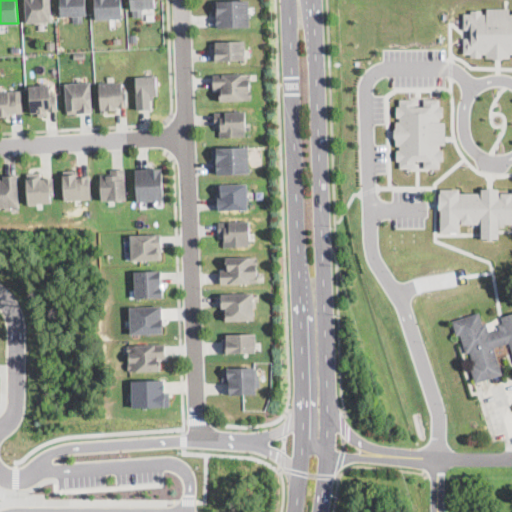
[(51,0),(52,21),(27,22),(25,0),(51,0)]
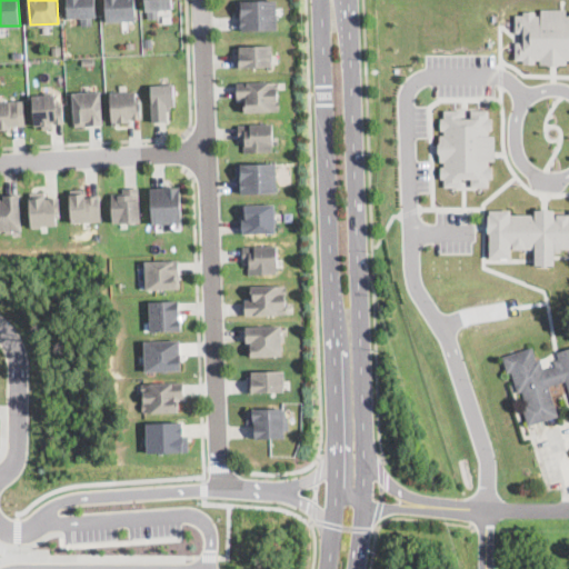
[(95,0),(96,16),(91,16),(92,23),(83,25),(82,16),(68,17),(67,0),(95,0)]
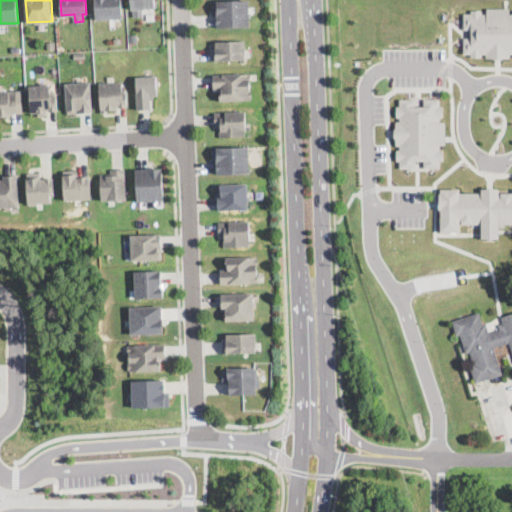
[(121,0),(123,17),(96,18),(95,0),(121,0)]
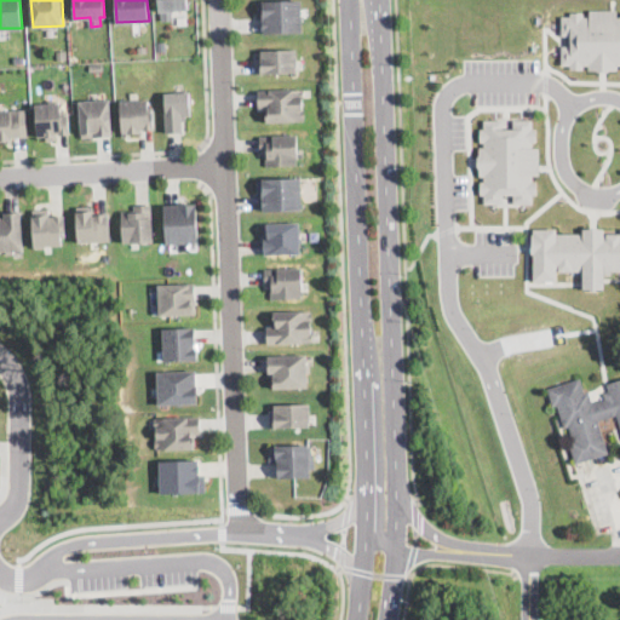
[(173,10),(173,18),(162,19),(161,10),(159,10),(158,0),(185,0),(187,9),(173,10)]
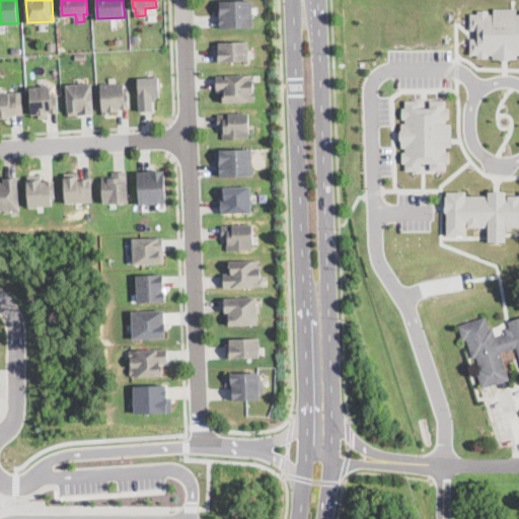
[(252,0),(252,26),(221,27),(220,13),(215,13),(215,1),(252,0)]
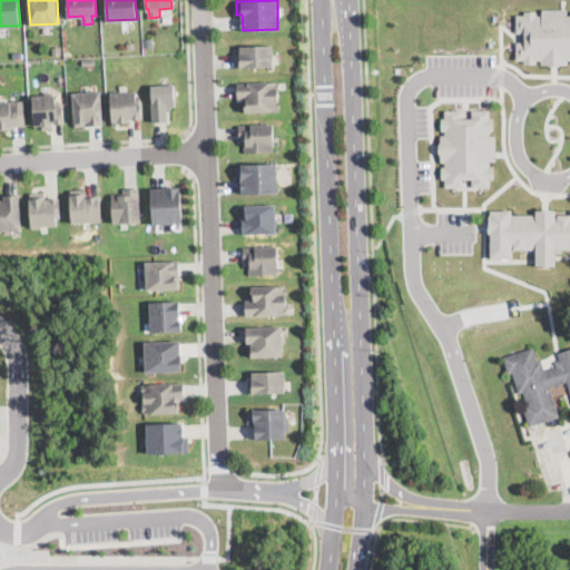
[(567,8),(567,15),(569,15),(569,59),(568,59),(568,64),(560,64),(560,65),(549,65),(549,64),(540,64),(540,58),(537,58),(537,62),(523,62),(523,59),(517,59),(517,41),(526,41),(526,32),(516,32),(517,13),(524,13),(524,10),(537,10),(537,15),(542,15),(542,8),(567,8)]
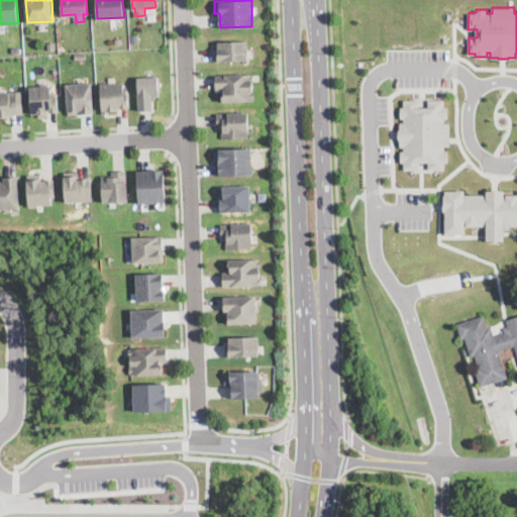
[(56,48),(47,49),(47,41),(55,40),(56,48)]
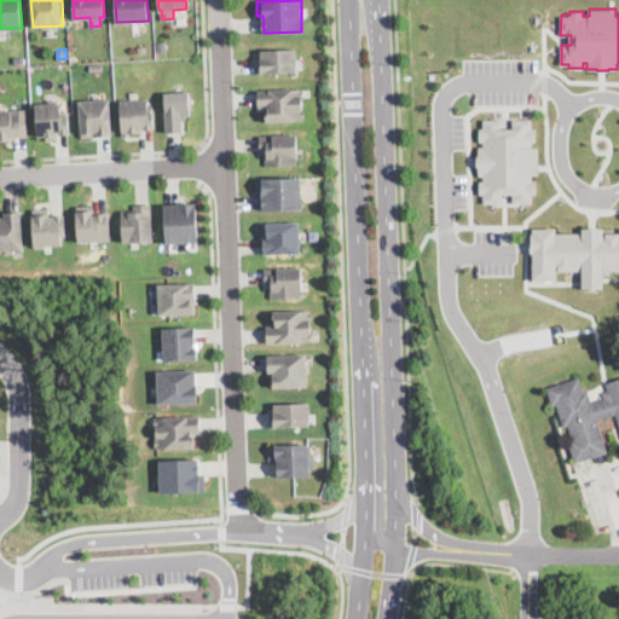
[(296,71),(255,71),(254,58),(254,57),(260,57),(260,48),(295,48),(296,71)]
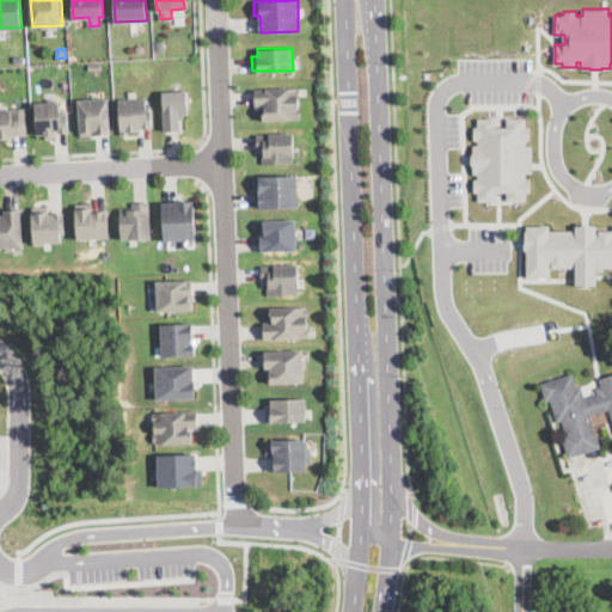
[(301,118),(262,120),(262,117),(258,117),(258,110),(262,110),(262,105),(255,105),(254,89),(300,86),(301,118)]
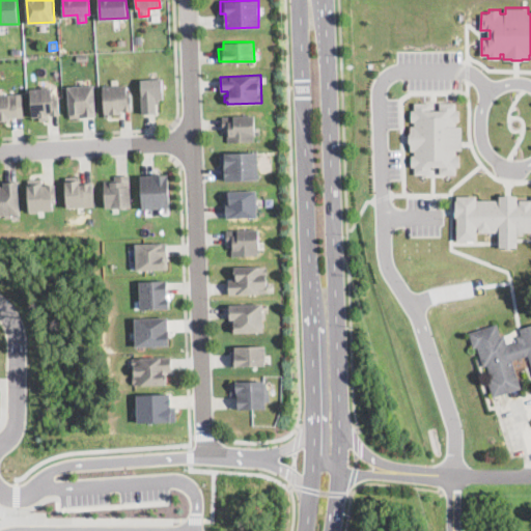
[(143,113),(140,79),(162,77),(164,98),(159,99),(160,103),(156,103),(156,112),(143,113)]
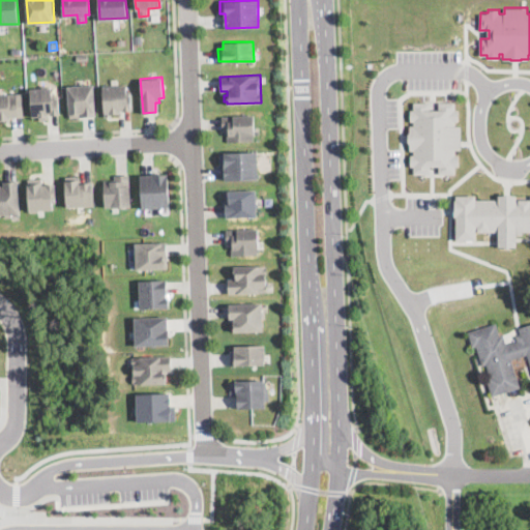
[(84,81),(84,85),(93,84),(95,112),(94,112),(94,115),(69,116),(67,85),(70,85),(70,83),(75,83),(75,85),(79,85),(79,82),(84,81)]
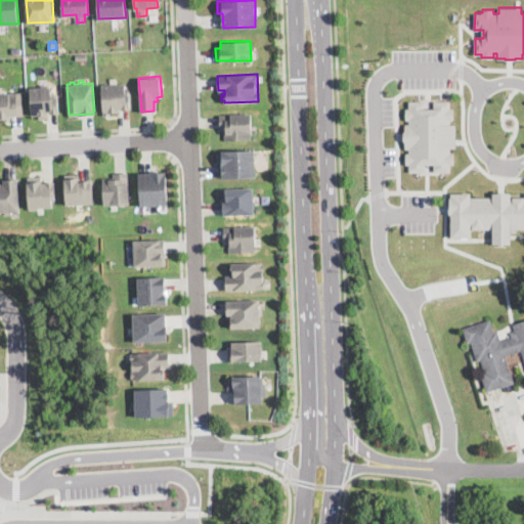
[(108,82),(110,84),(125,83),(125,93),(130,93),(130,110),(117,110),(117,114),(107,114),(107,116),(102,116),(103,82),(108,82)]
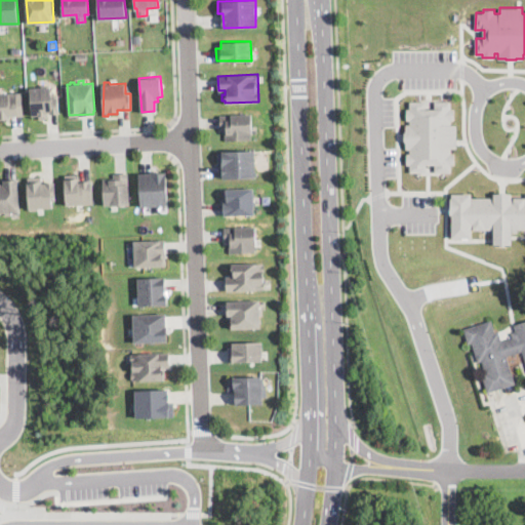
[(46,83),(46,86),(51,85),(51,95),(57,95),(58,114),(49,114),(49,112),(45,113),(45,115),(43,115),(43,118),(37,118),(37,114),(31,114),(30,86),(40,86),(40,83),(46,83)]
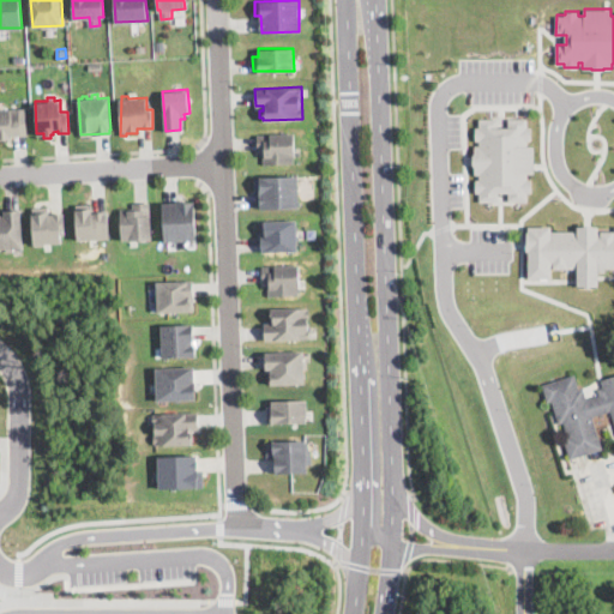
[(10,139),(10,143),(2,143),(2,139),(0,139),(0,108),(25,107),(28,136),(12,137),(13,138),(10,139)]
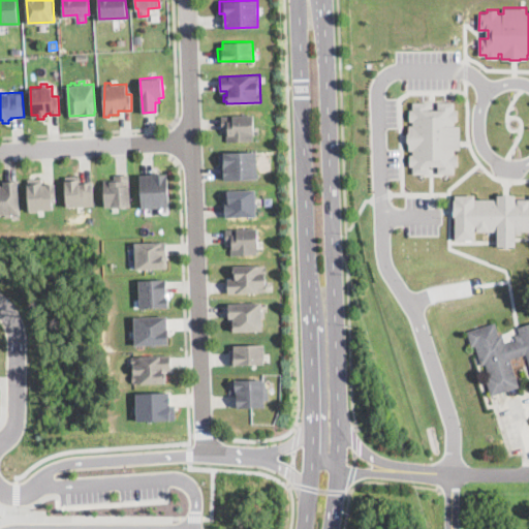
[(454,101),(454,109),(458,109),(458,120),(454,120),(454,125),(460,125),(460,139),(460,149),(454,149),(454,154),(458,154),(458,165),(454,165),(454,173),(438,173),(438,164),(429,164),(429,173),(412,173),(412,165),(409,165),(409,154),(412,154),(412,149),(408,149),(408,142),(407,142),(407,133),(407,131),(409,131),(409,124),(412,124),(412,120),(409,120),(409,109),(413,109),(412,101),(429,101),(429,109),(437,109),(437,101),(454,101)]
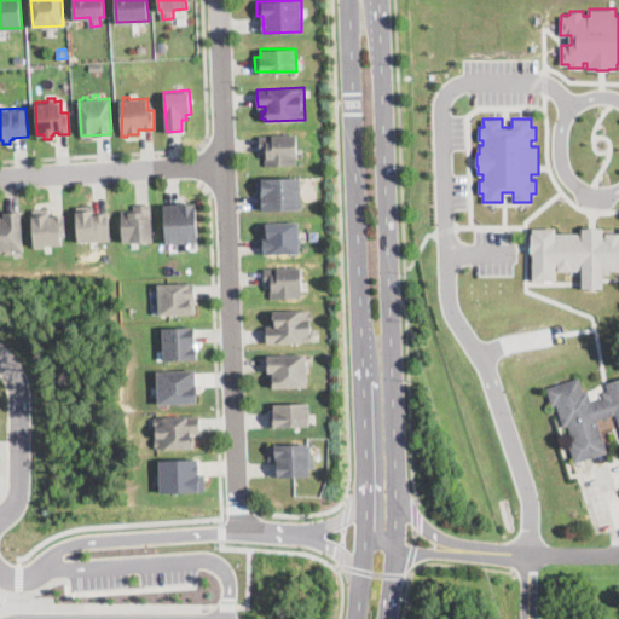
[(299,162),(265,163),(264,151),(259,151),(259,134),(299,133),(299,162)]
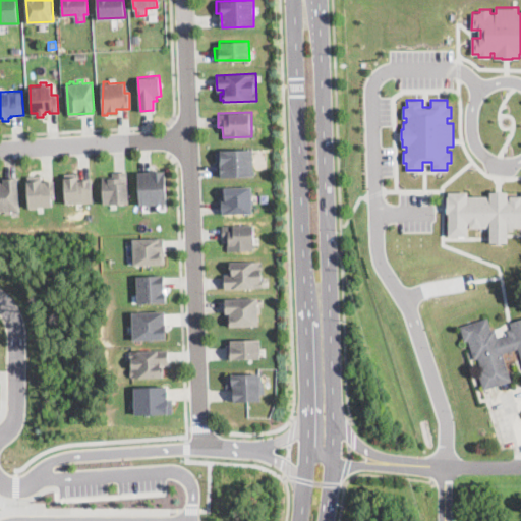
[(253,175),(222,176),(221,163),(216,163),(216,151),(252,149),(253,175)]
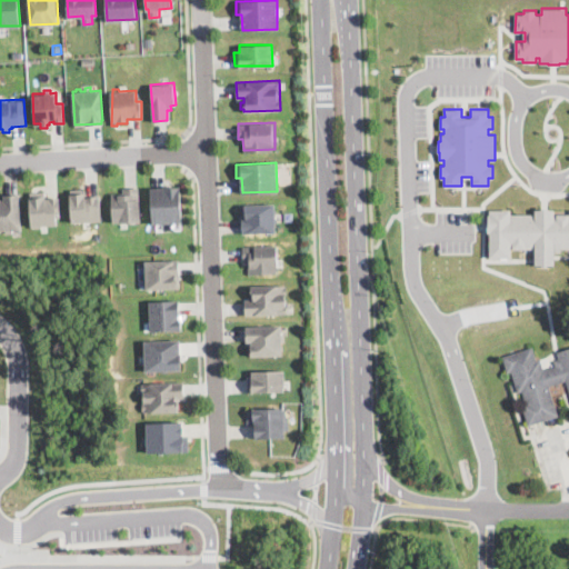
[(138,198),(139,198),(140,220),(112,221),(110,192),(123,192),(123,187),(138,187),(138,198)]
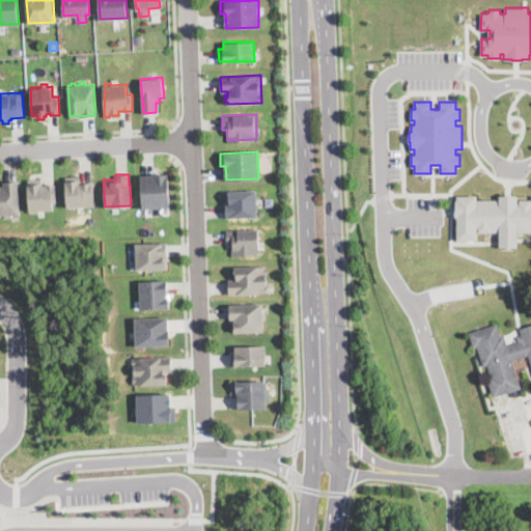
[(141,207),(169,206),(168,174),(139,176),(141,207)]
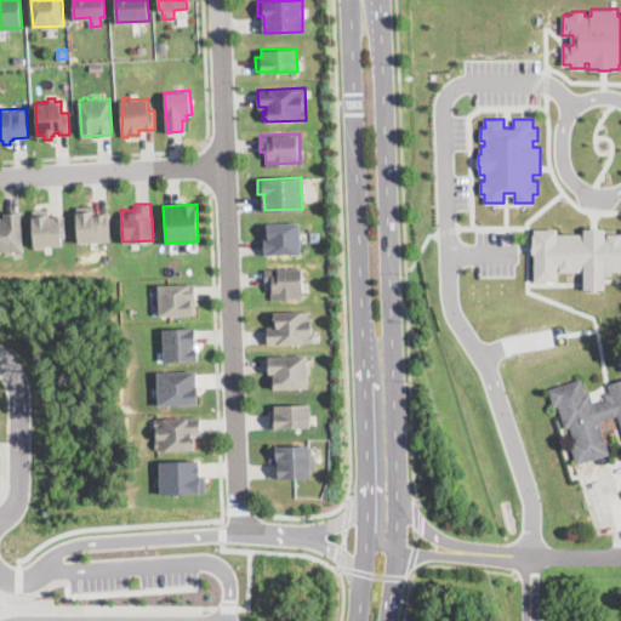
[(90,206),(90,209),(95,208),(96,214),(106,212),(106,215),(109,215),(110,241),(78,241),(75,206),(90,206)]
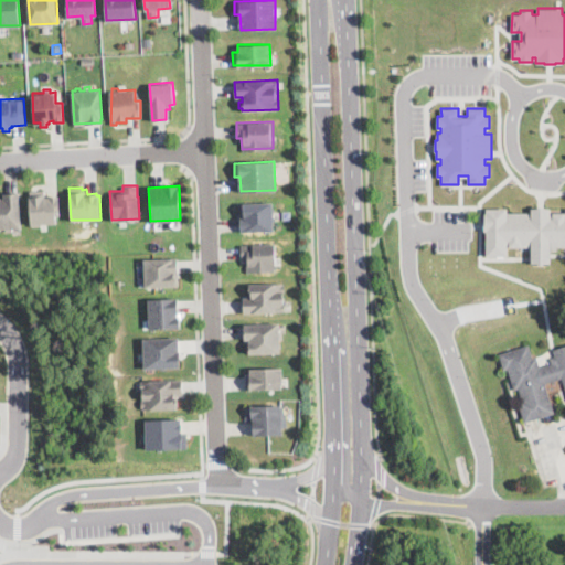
[(42,190),(42,192),(45,192),(45,195),(59,194),(60,211),(56,212),(57,223),(39,224),(39,226),(30,227),(29,190),(42,190)]
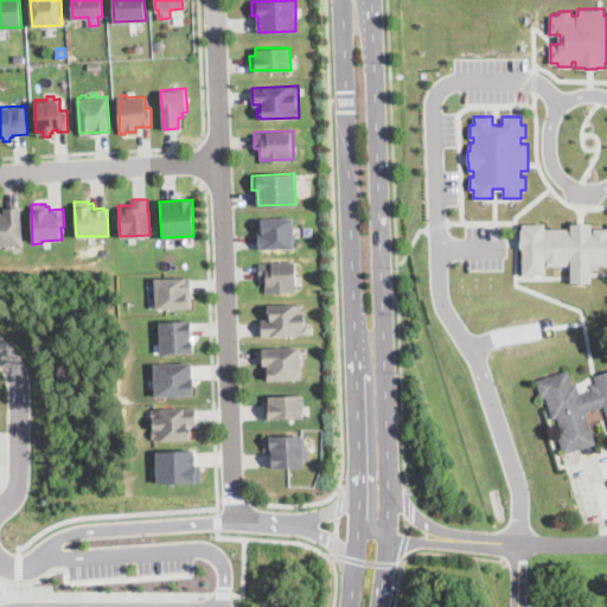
[(20,206),(23,244),(10,244),(10,249),(2,249),(2,246),(0,246),(0,211),(1,211),(1,213),(4,213),(4,206),(20,206)]
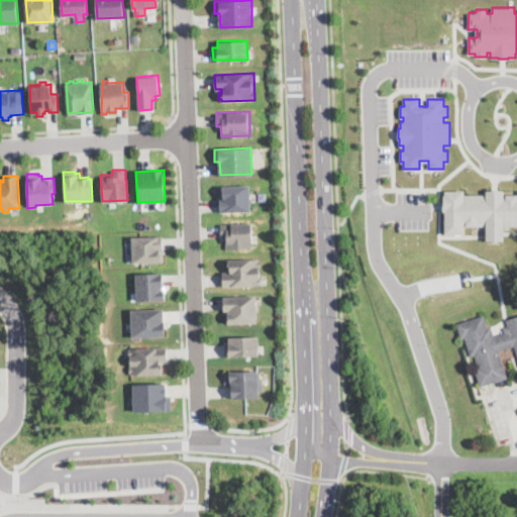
[(219,211),(218,186),(249,185),(250,210),(219,211)]
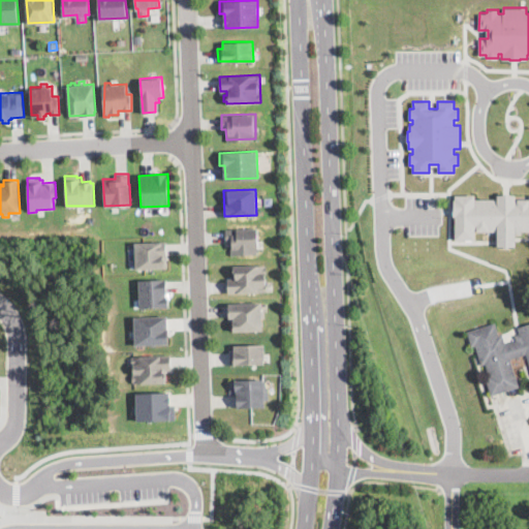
[(509,192),(509,193),(516,193),(516,197),(528,197),(528,229),(522,229),(522,234),(516,234),(516,246),(509,246),(509,247),(503,247),(503,245),(497,245),(497,229),(475,229),(475,239),(455,239),(455,216),(454,216),(454,205),(455,205),(455,194),(474,194),(474,197),(497,197),(497,193),(503,193),(503,192),(509,192)]
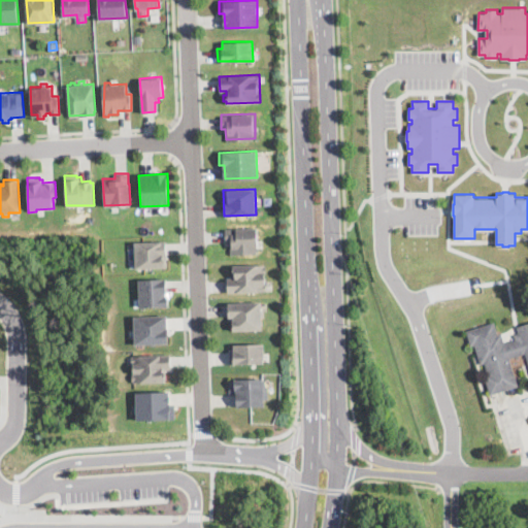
[(259,246),(257,246),(258,252),(230,253),(229,242),(226,242),(225,227),(258,226),(259,246)]
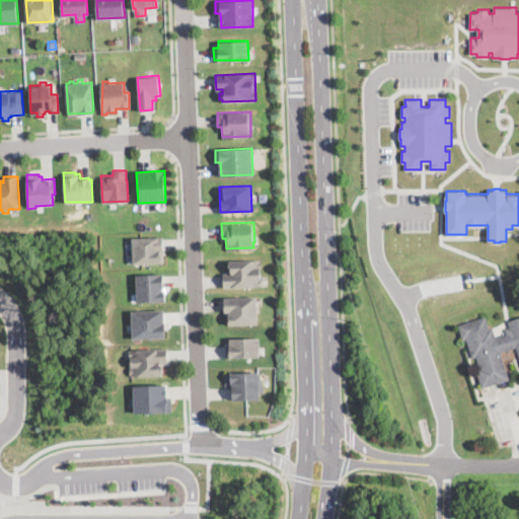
[(160,250),(161,262),(132,263),(132,258),(131,258),(131,254),(132,254),(132,250),(131,250),(131,246),(132,246),(132,237),(163,236),(163,250),(160,250)]
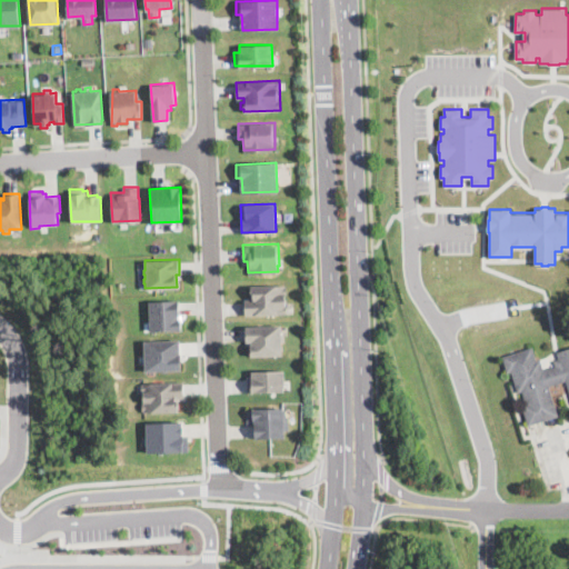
[(283,283),(283,287),(286,287),(286,293),(288,293),(288,303),(286,303),(286,313),(243,313),(243,299),(251,299),(251,293),(248,293),(248,289),(250,289),(250,285),(283,283)]
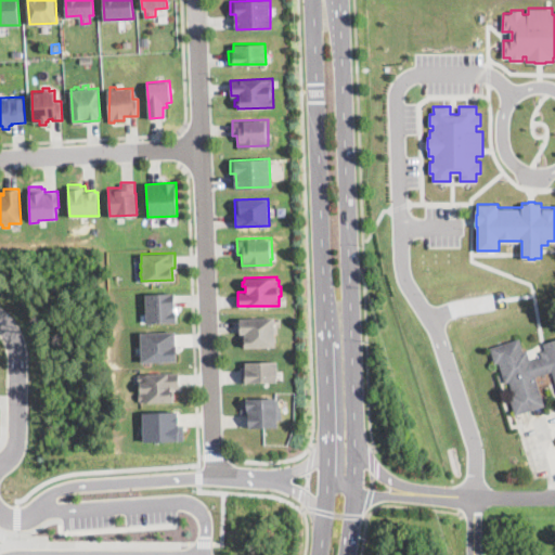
[(177,321),(147,322),(146,293),(177,291),(177,321)]
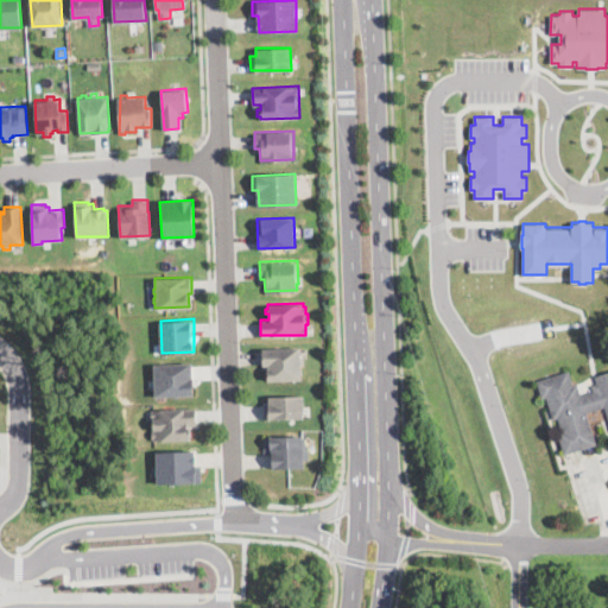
[(263,348),(301,347),(302,379),(270,379),(268,369),(264,369),(263,348)]
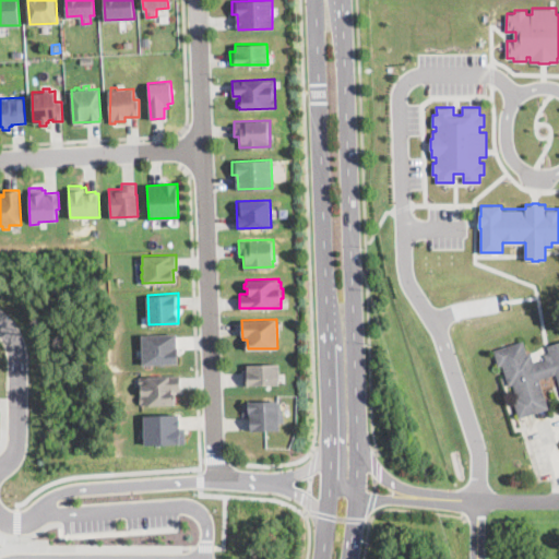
[(178,363),(143,364),(142,335),(176,333),(178,363)]
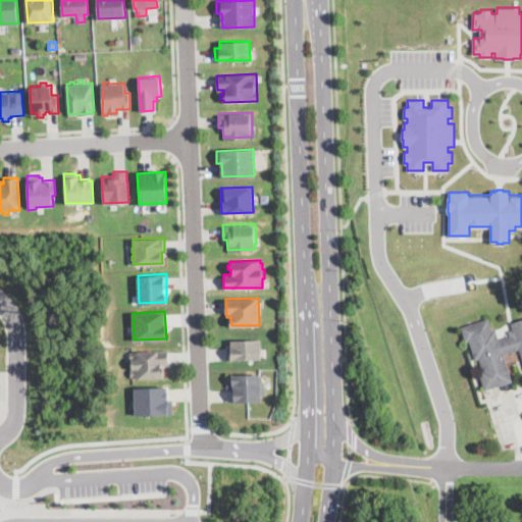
[(521,319),(521,357),(519,350),(504,355),(512,382),(484,392),(478,372),(482,370),(478,360),(475,361),(469,342),(465,343),(460,327),(487,318),(492,330),(496,329),(499,340),(509,335),(508,331),(513,329),(511,323),(521,319)]
